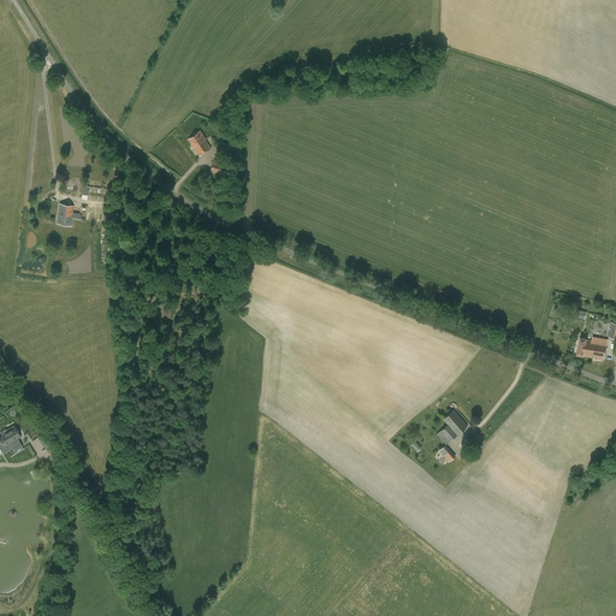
[(200,155),(211,148),(205,140),(206,138),(200,131),(188,140),(200,155)]
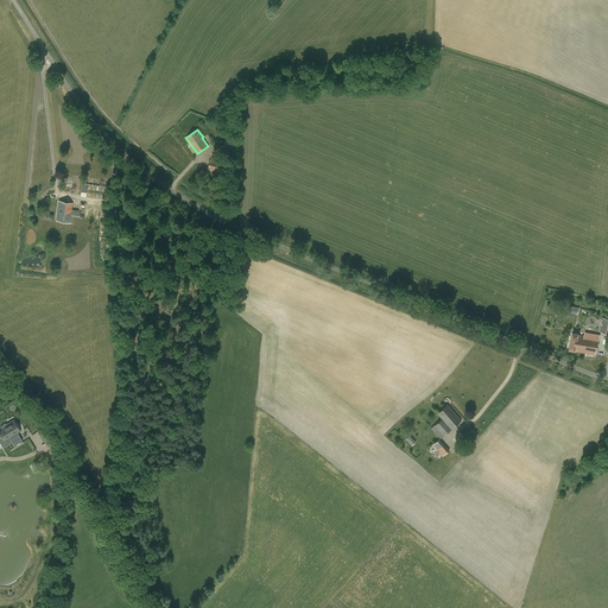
[(208,170),(222,175),(226,162),(217,159),(219,156),(213,153),(207,170),(208,170)]
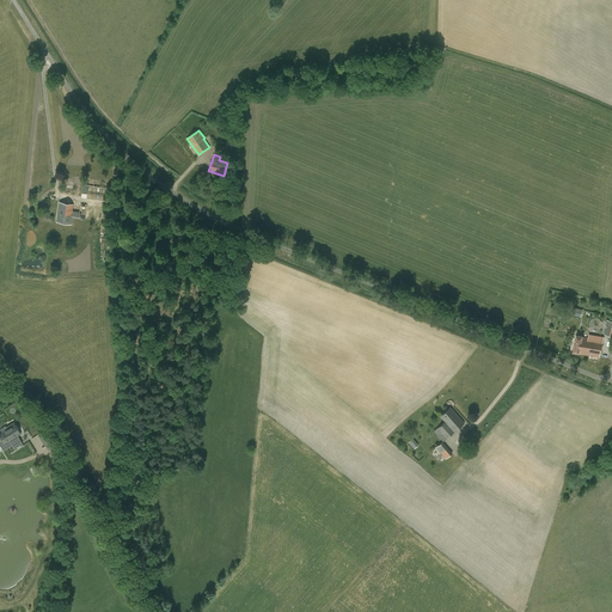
[(106,199),(108,188),(85,184),(84,196),(91,197),(91,193),(99,194),(99,197),(106,199)]
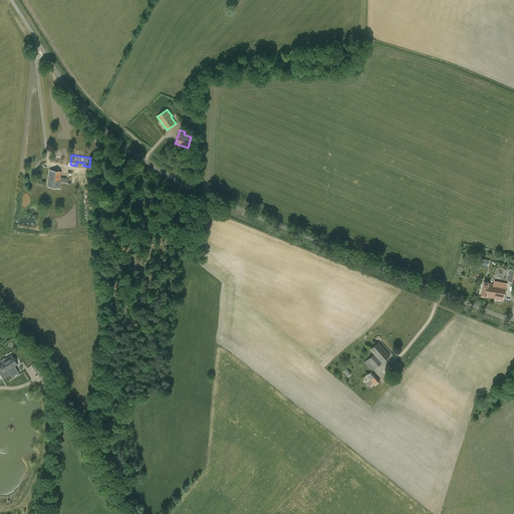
[(60,188),(61,183),(74,185),(76,174),(67,173),(66,178),(61,178),(61,172),(49,170),(47,187),(60,188)]
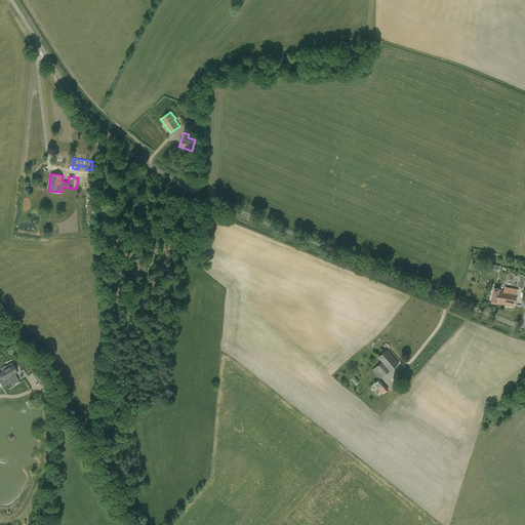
[(498,272),(500,266),(491,264),(489,270),(498,272)]
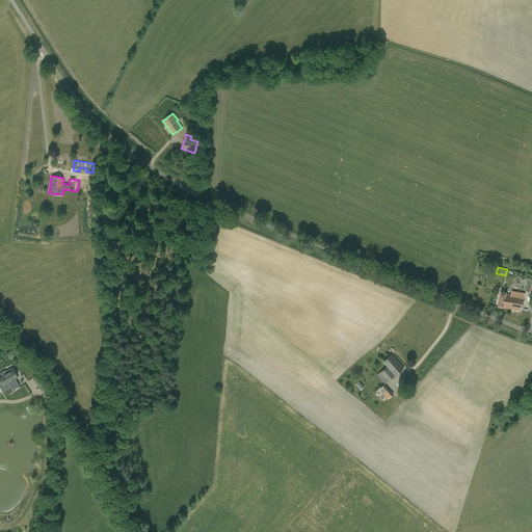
[(511,290),(511,293),(501,291),(498,306),(522,311),(525,293),(511,290)]
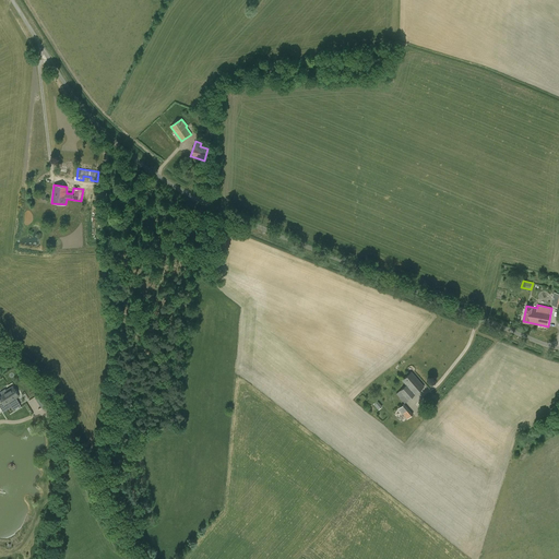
[(405,403),(424,387),(412,371),(402,380),(407,384),(396,394),(405,403)]
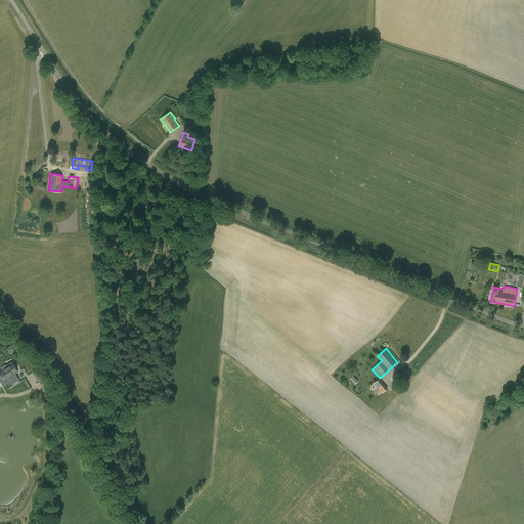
[(16,376),(14,374),(18,372),(12,362),(0,369),(6,379),(9,377),(11,379),(16,376)]
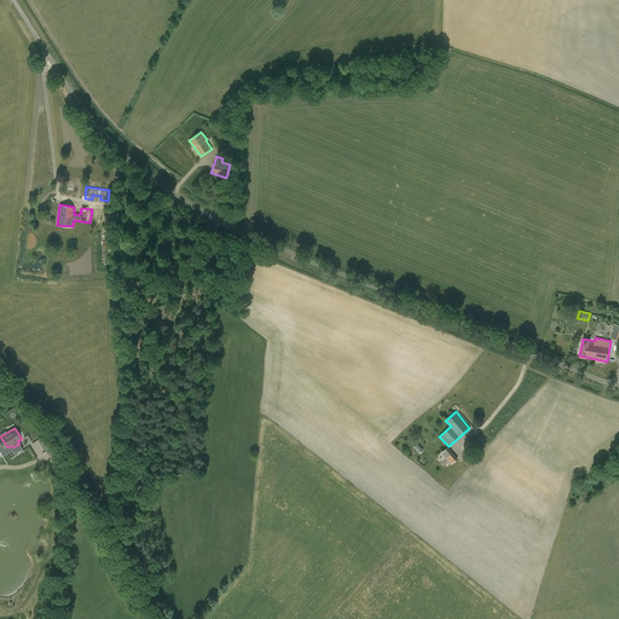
[(53,447),(48,437),(42,439),(47,451),(53,447)]
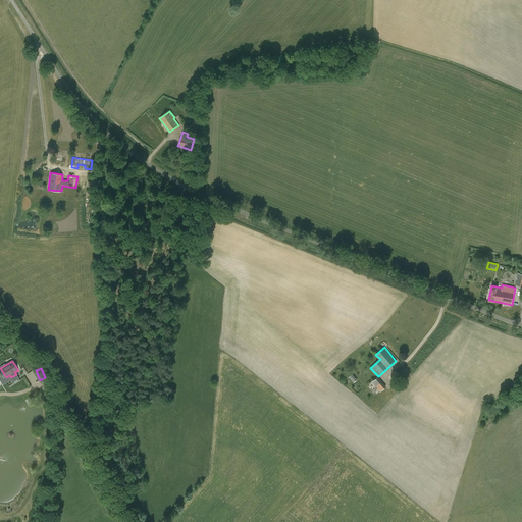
[(32,375),(34,380),(31,381),(32,382),(38,379),(34,371),(27,374),(28,377),(32,375)]
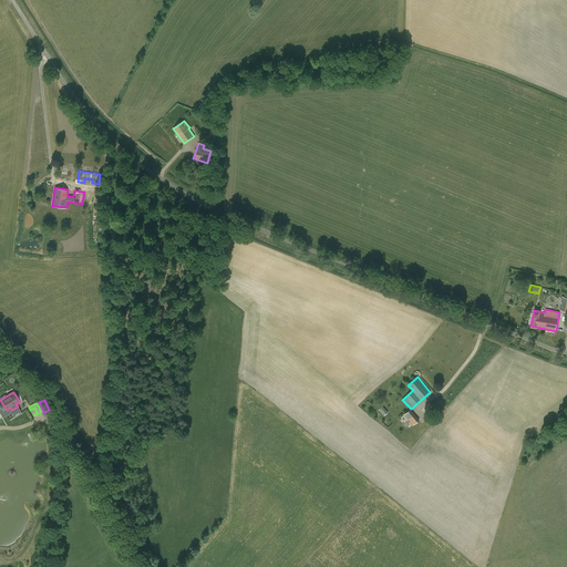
[(378,410),(383,415),(388,412),(381,405),(378,410)]
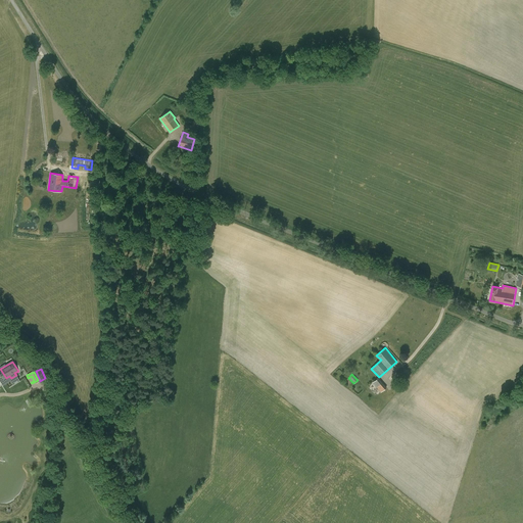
[(372,383),(381,392),(387,387),(378,378),(372,383)]
